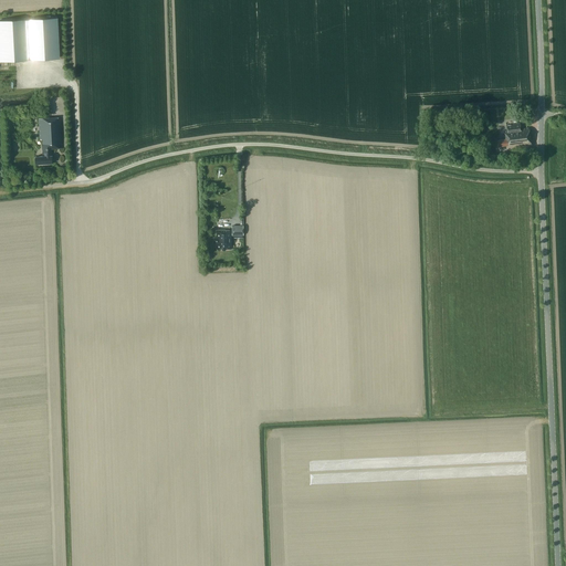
[(0,61),(60,59),(58,18),(0,20),(0,61)]
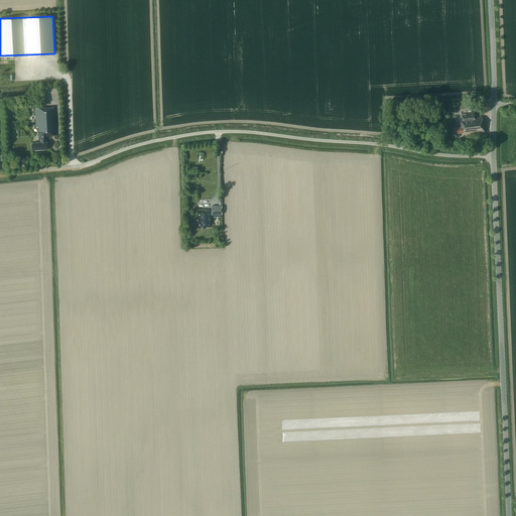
[(38,136),(38,142),(32,142),(31,144),(31,148),(33,149),(46,148),(46,143),(46,135),(55,135),(54,107),(34,108),(35,128),(37,128),(38,136)]
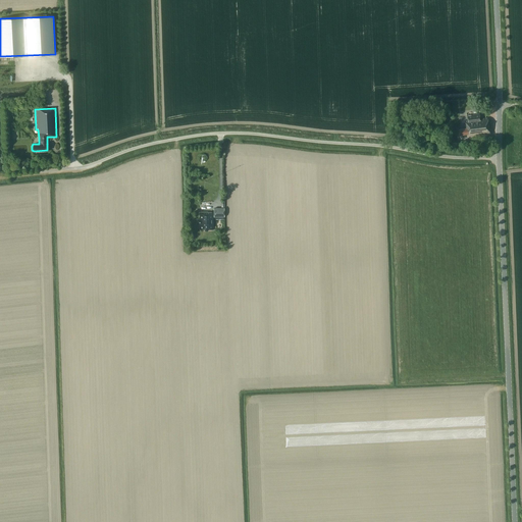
[(471,137),(490,135),(488,118),(486,118),(481,119),(480,114),(468,115),(468,120),(465,121),(466,128),(459,129),(460,136),(470,135),(471,137)]
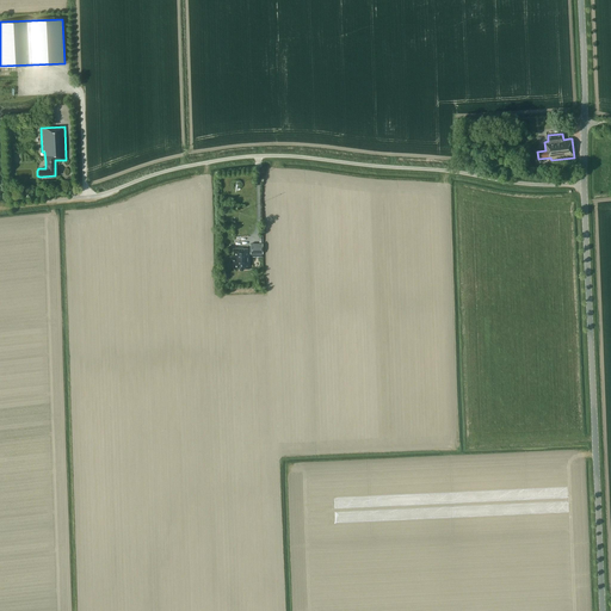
[(263,254),(263,244),(251,244),(251,254),(263,254)]
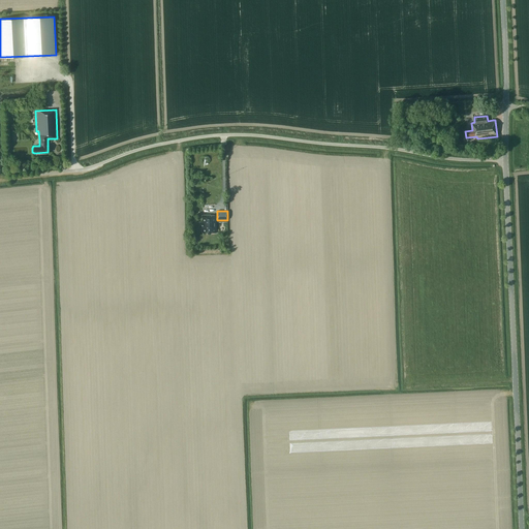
[(201,223),(198,223),(199,228),(203,228),(203,234),(208,234),(208,232),(215,232),(214,222),(215,222),(215,215),(204,215),(201,215),(201,223)]
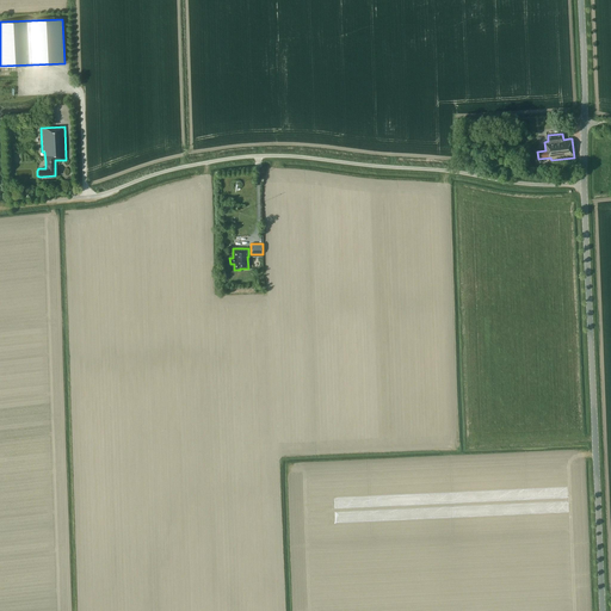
All buildings are outlined.
